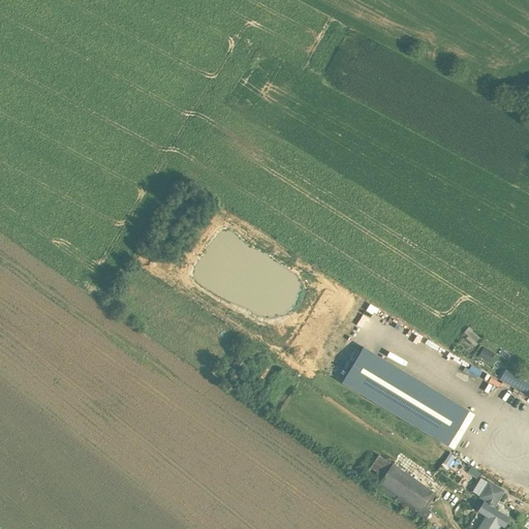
[(342,382),(447,446),(469,411),(363,347),(342,382)]
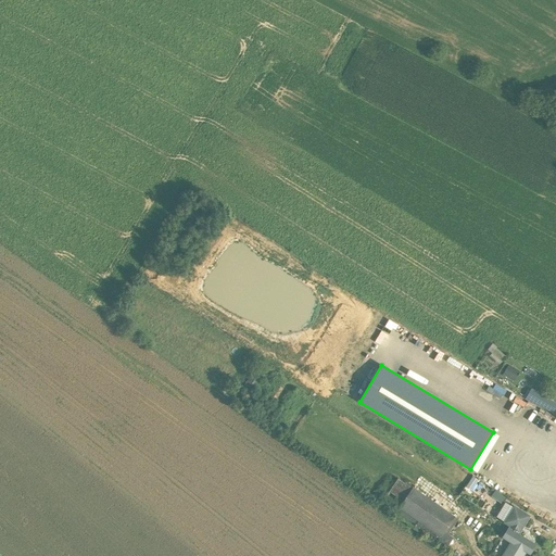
[(503,376),(509,380),(516,369),(508,365),(503,376)]
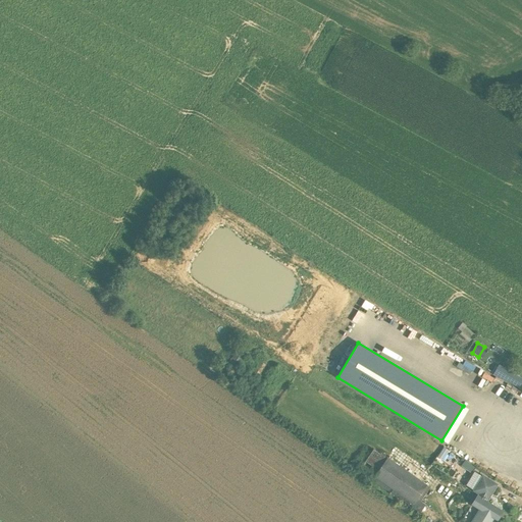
[(468,373),(473,366),(463,359),(458,365),(468,373)]
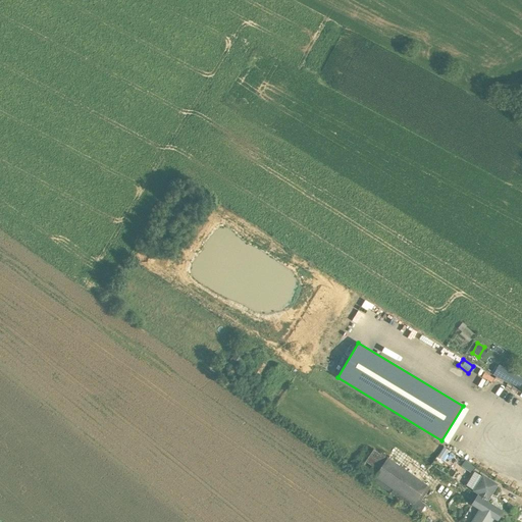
[(521,379),(509,372),(505,380),(521,389),(521,387),(521,379)]
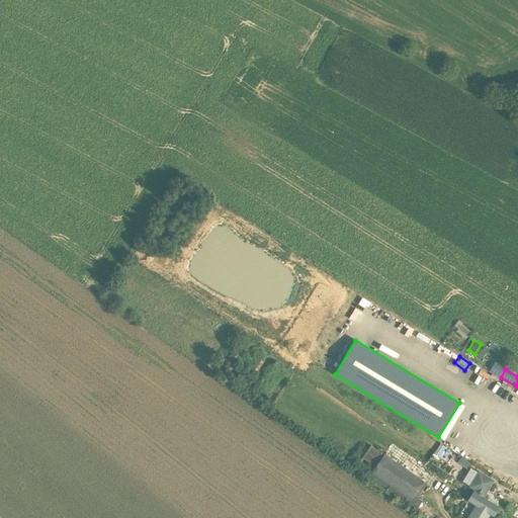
[(384,454),(383,455),(370,446),(358,463),(371,472),(366,480),(392,497),(394,493),(417,509),(422,501),(415,496),(424,482),(384,454)]
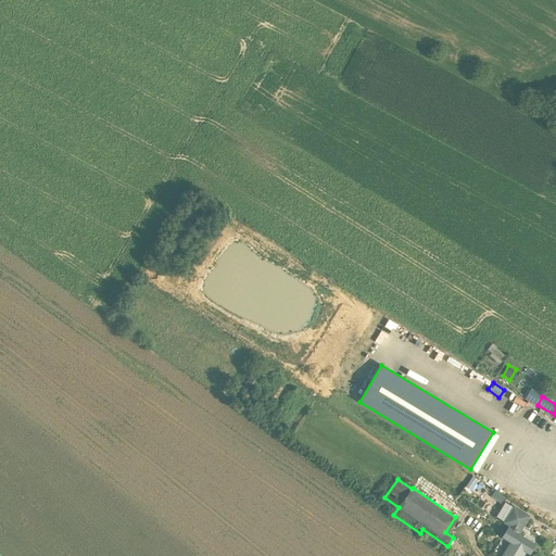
[(471,488),(476,482),(470,479),(466,484),(471,488)]
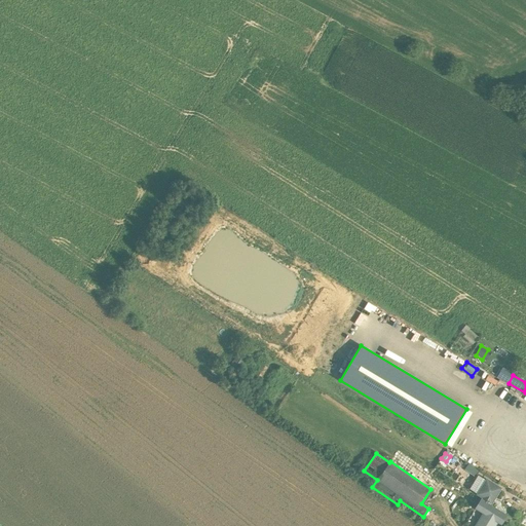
[(473,475),(477,470),(465,462),(462,468),(473,475)]
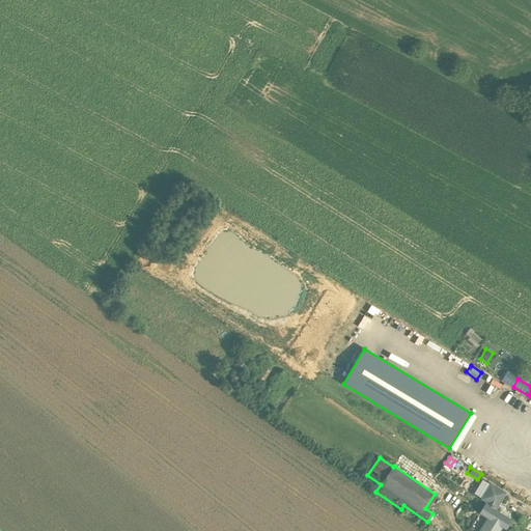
[(486,505),(494,509),(495,507),(496,508),(505,494),(491,484),(482,499),(487,503),(486,505)]
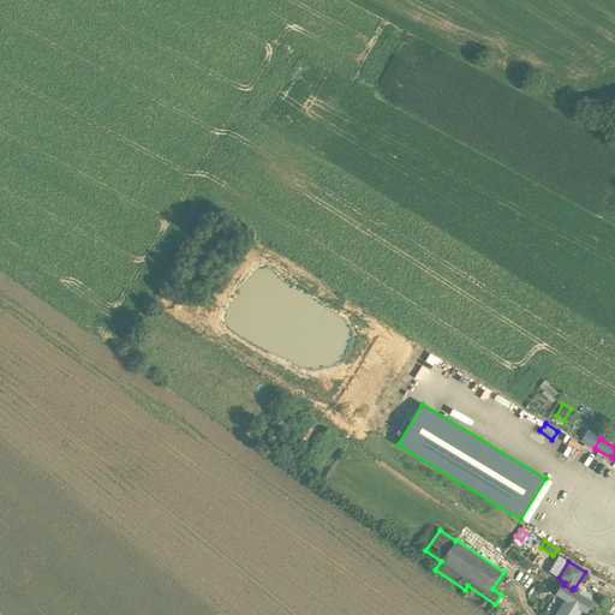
[(584,614),(592,603),(572,590),(563,585),(562,584),(556,595),(565,601),(555,614),(584,614)]
